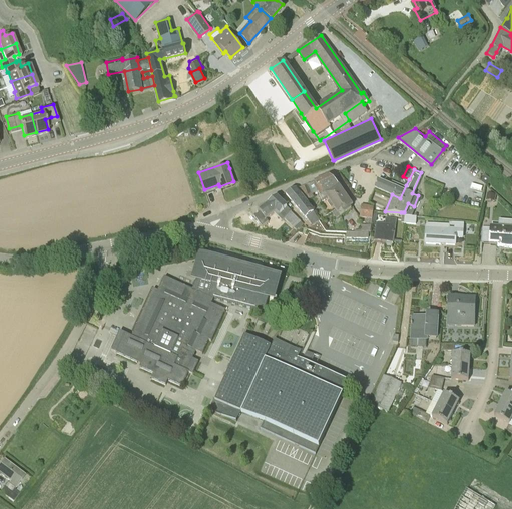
[(485,182),(485,181),(490,175),(484,171),(479,177),(485,182)]
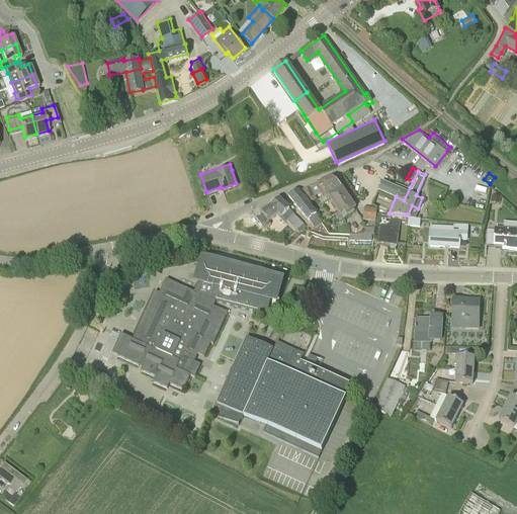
[(327,194),(341,185),(332,175),(311,183),(298,188),(308,199),(316,196),(315,193),(320,191),(325,201),(330,198),(327,194)]
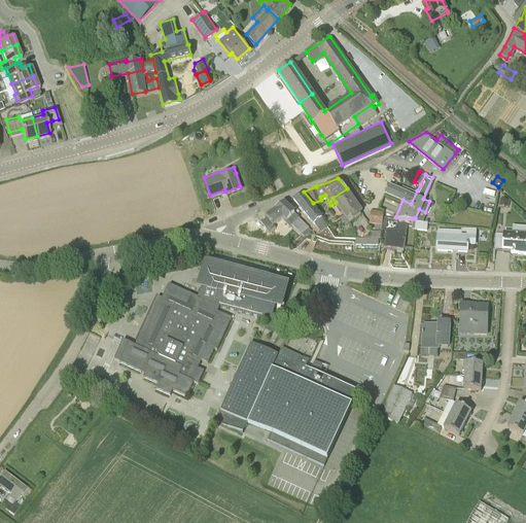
[(401,183),(399,187),(387,182),(384,190),(402,200),(411,204),(417,190),(401,183)]
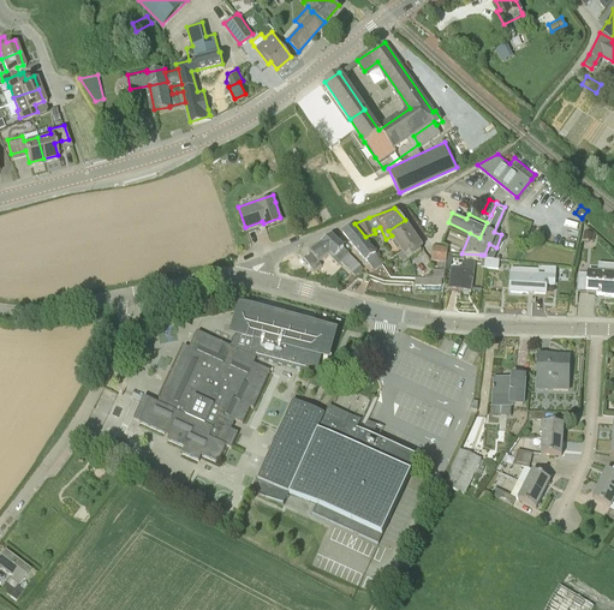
[(395,240),(412,229),(405,220),(388,231),(392,235),(395,240)]
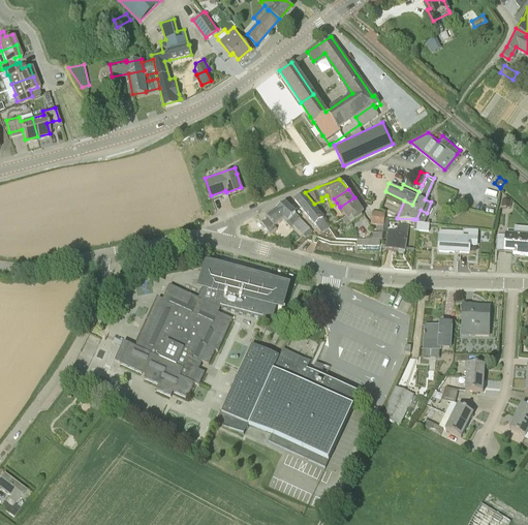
[(313,205),(314,204),(305,192),(304,193),(293,196),(314,222),(322,216),(313,205)]
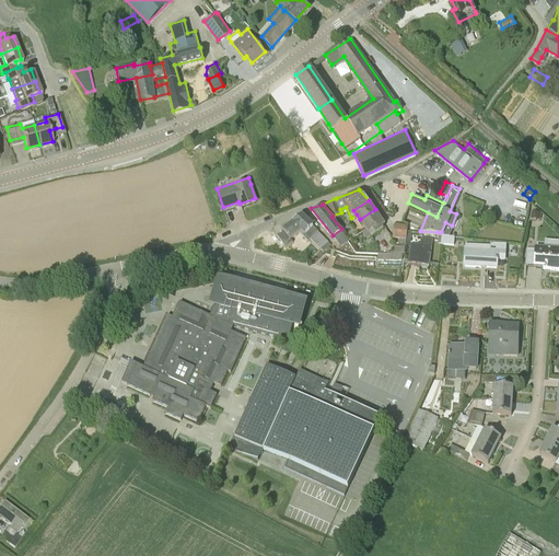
[(531,207),(530,216),(539,217),(540,209),(531,207)]
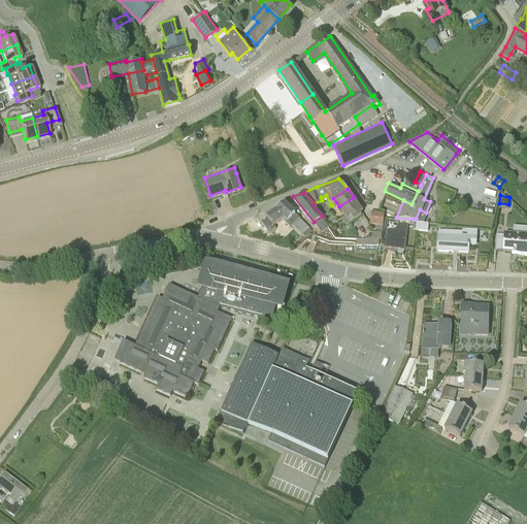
[(359,210),(361,209),(354,197),(339,206),(347,217),(355,211),(357,215),(360,213),(359,210)]
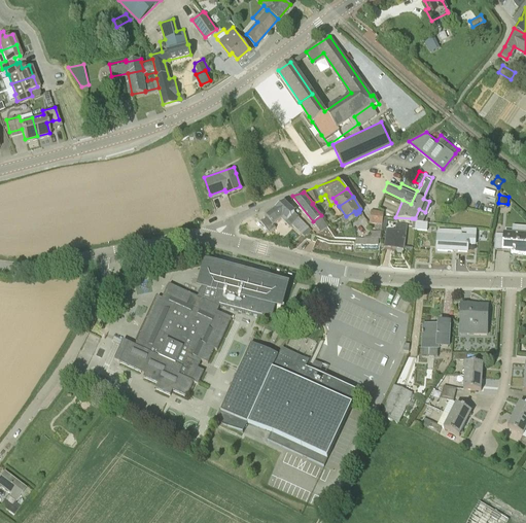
[(291,222),(299,215),(283,200),(275,207),(266,214),(259,218),(268,230),(275,224),(273,222),(280,216),(288,224),(291,222)]
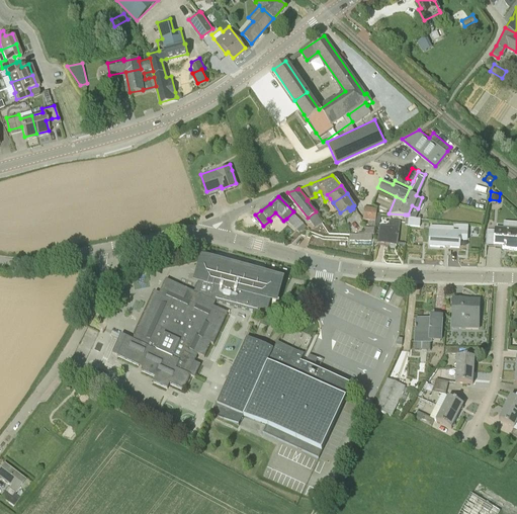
[(374,219),(375,211),(376,206),(363,204),(362,217),(371,219),(374,219)]
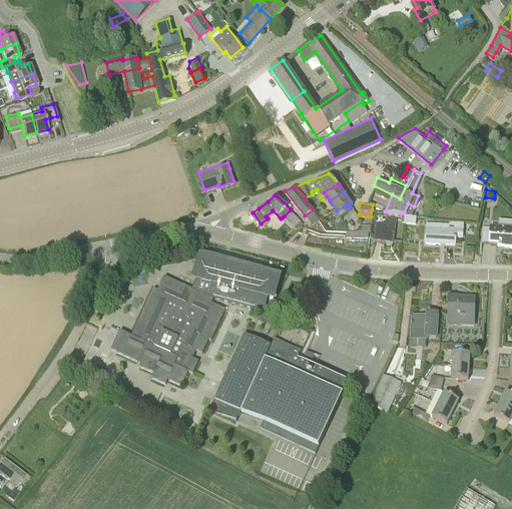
[(284,216),(291,223),(293,225),(300,218),(291,209),(284,216)]
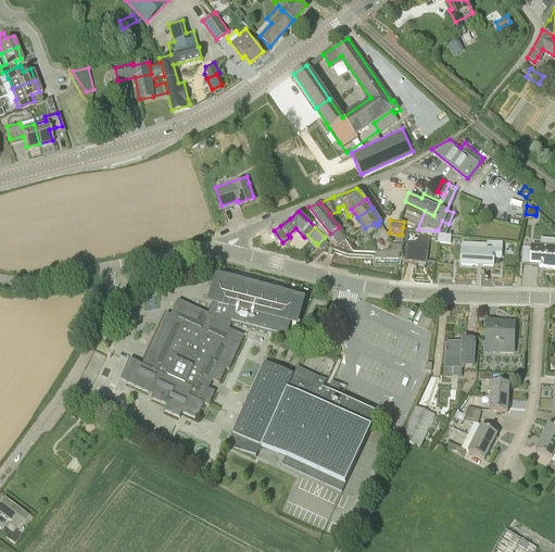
[(438,230),(437,230),(437,238),(450,240),(451,231),(445,231),(438,230)]
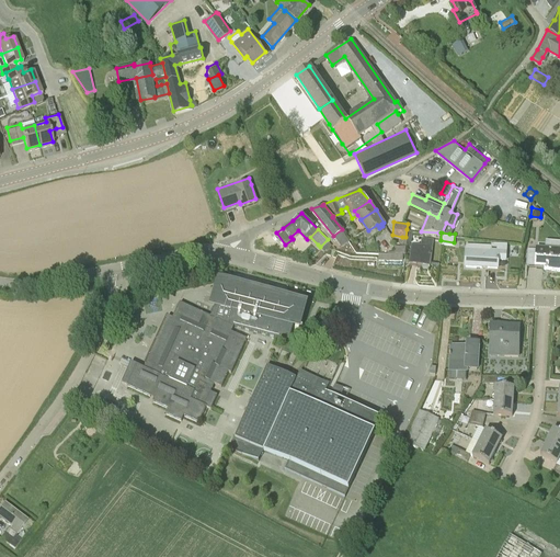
[(409,259),(427,262),(431,237),(421,236),(420,243),(411,241),(409,259)]
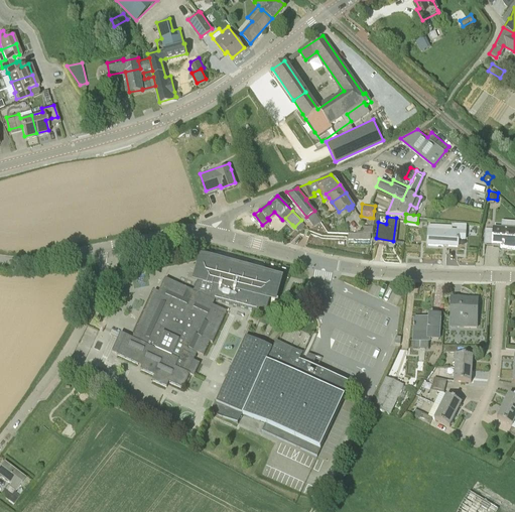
[(427,242),(441,243),(442,241),(447,242),(447,243),(457,244),(457,236),(464,236),(465,229),(452,228),(452,225),(428,223),(427,242)]
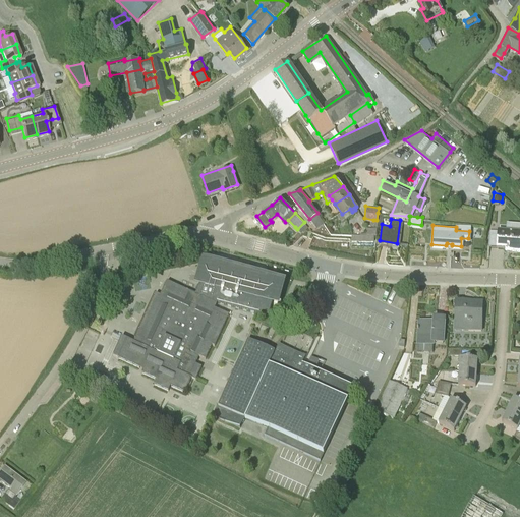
[(519,228),(498,227),(498,228),(489,227),(488,242),(497,243),(496,245),(509,246),(509,250),(519,251),(519,245),(519,228)]
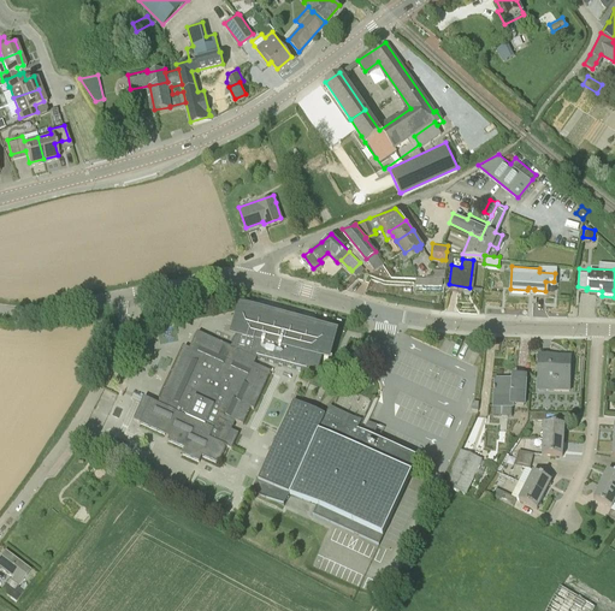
[(236,331),(230,344),(256,354),(301,367),(312,369),(317,371),(321,354),(323,348),(330,349),(335,331),(238,304),(232,322),(238,324),(237,330),(235,328),(234,330),(236,331)]
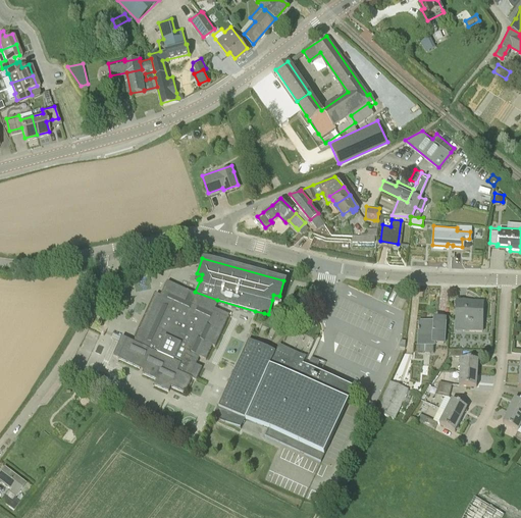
[(117,356),(139,365),(144,367),(142,370),(156,376),(153,382),(154,382),(154,381),(167,387),(167,389),(168,389),(170,383),(184,390),(184,391),(191,375),(195,377),(198,372),(201,365),(200,364),(196,363),(196,362),(195,362),(196,358),(197,358),(195,357),(196,353),(205,357),(205,356),(211,343),(214,344),(228,312),(214,306),(217,300),(195,292),(166,278),(160,293),(155,291),(136,333),(136,332),(135,335),(139,337),(137,341),(126,337),(120,333),(112,353),(117,356)]
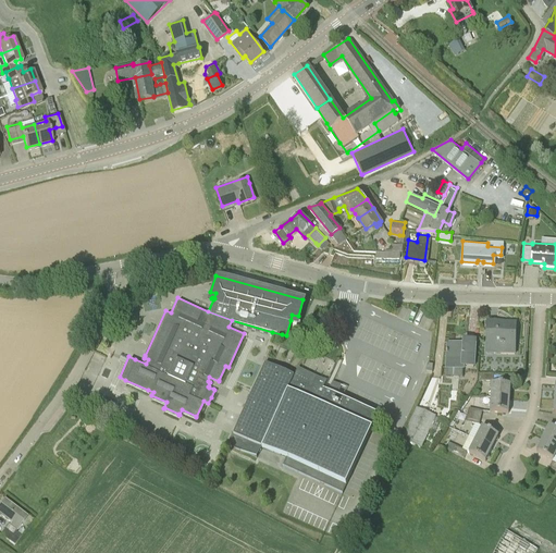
[(514,351),(515,320),(486,319),(485,349),(514,351)]
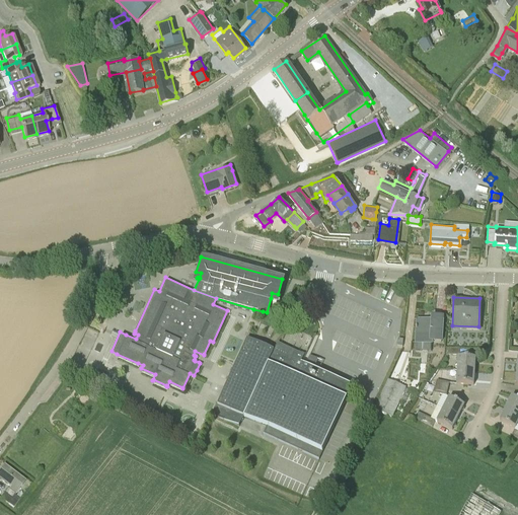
[(440,339),(442,314),(432,313),(432,317),(417,316),(415,340),(431,341),(432,338),(440,339)]
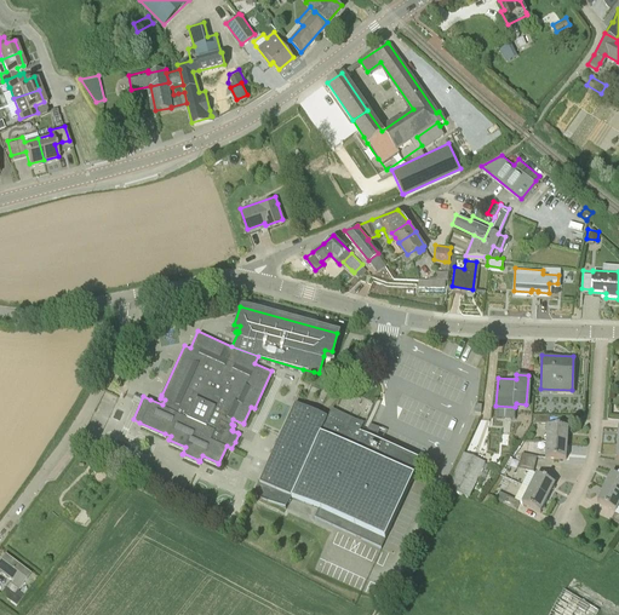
[(285,505),(291,493),(319,505),(314,515),(380,545),(413,473),(420,458),(393,444),(395,440),(376,431),(379,425),(368,420),(366,426),(364,425),(353,420),(349,425),(326,414),(294,400),(252,490),(285,505)]
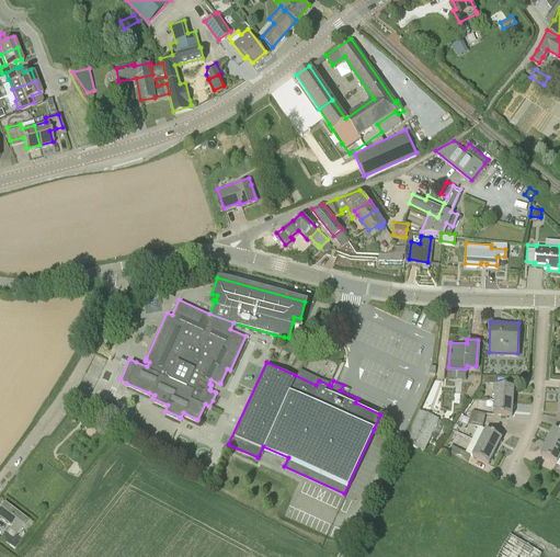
[(512,398),(513,384),(494,383),(493,397),(512,398)]
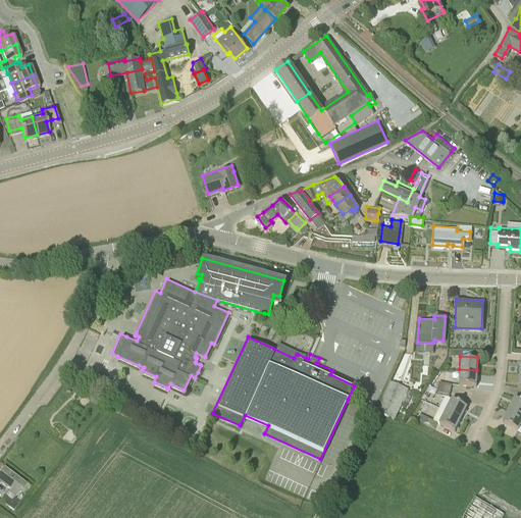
[(475,383),(476,370),(459,369),(458,382),(475,383)]
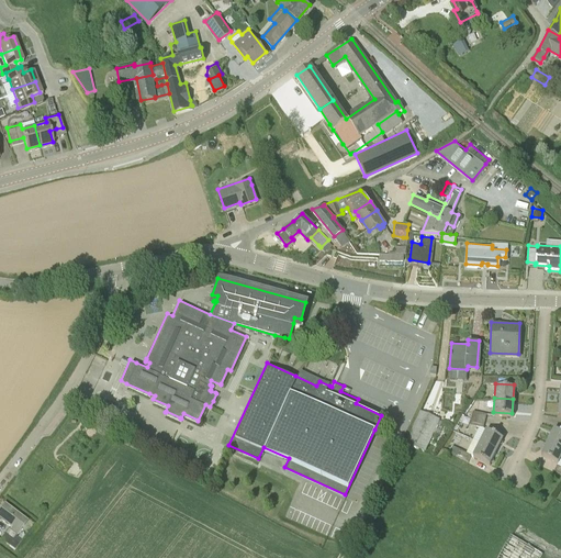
[(425,448),(439,417),(419,409),(405,441),(425,448)]
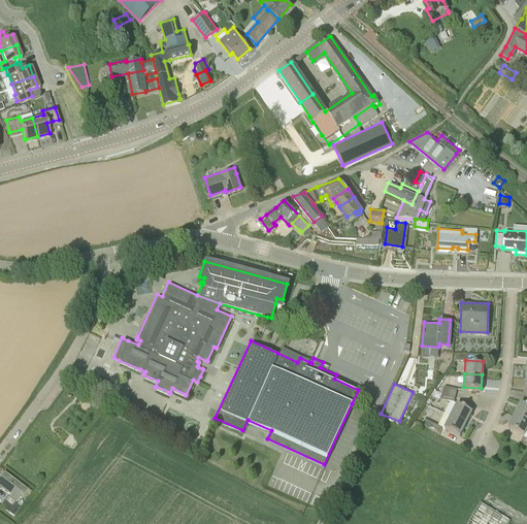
[(441,390),(455,393),(456,387),(443,384),(441,390)]
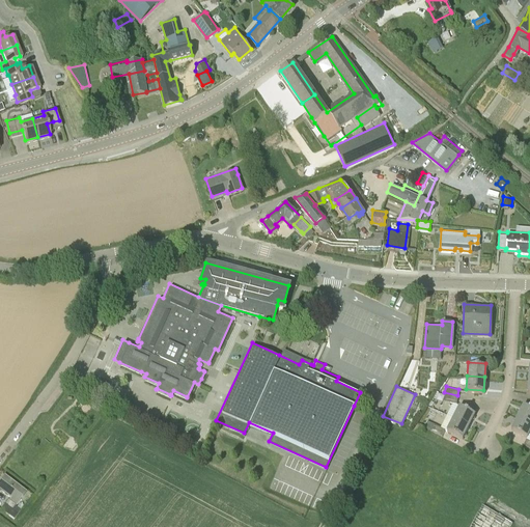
[(457,395),(444,392),(443,398),(455,401),(457,395)]
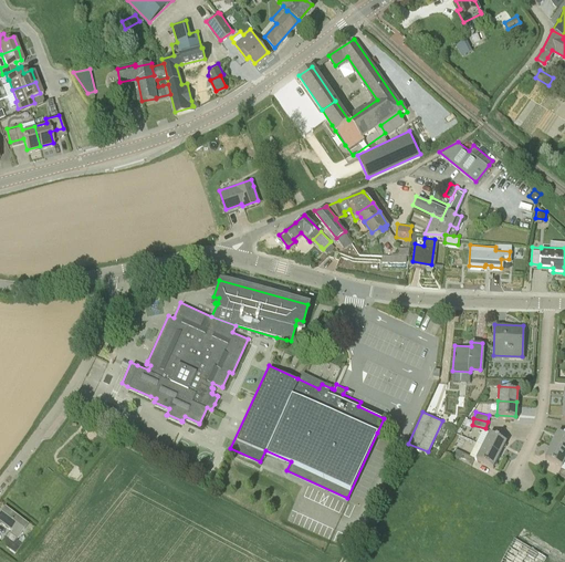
[(551,443),(564,449),(564,433),(557,429),(551,443)]
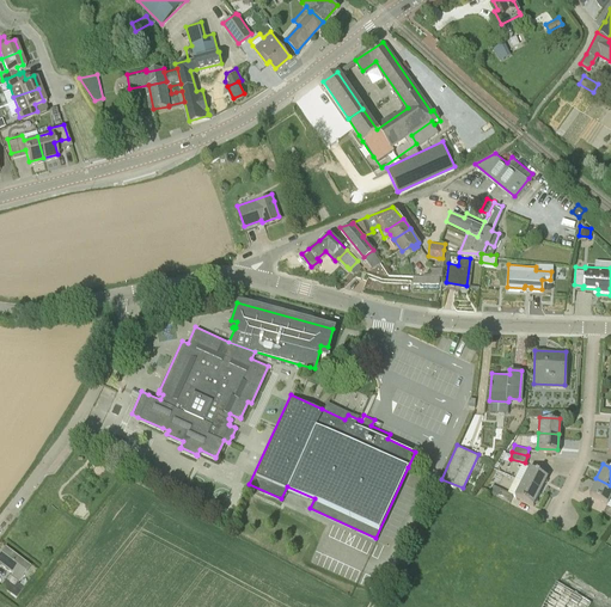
[(539,489),(547,474),(529,465),(521,479),(539,489)]
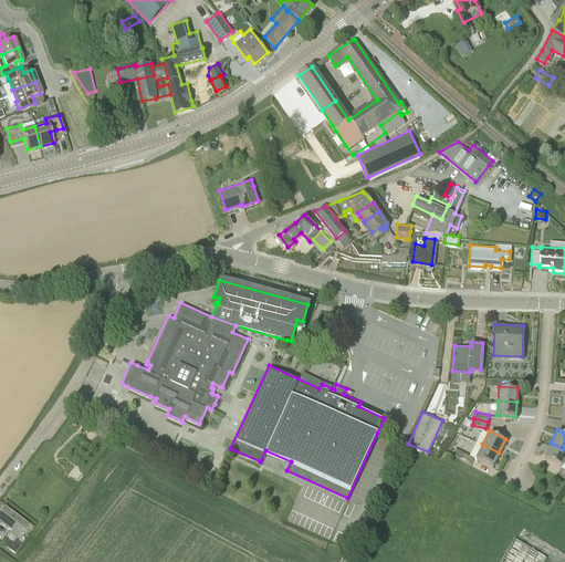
[(562,464),(564,456),(564,449),(551,443),(544,456),(562,464)]
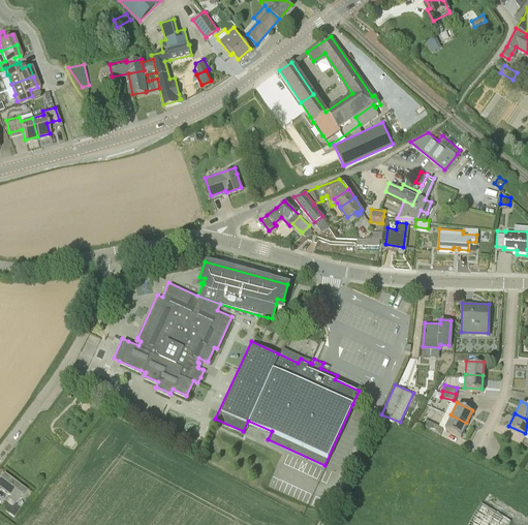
[(460,435),(466,423),(451,414),(444,427),(460,435)]
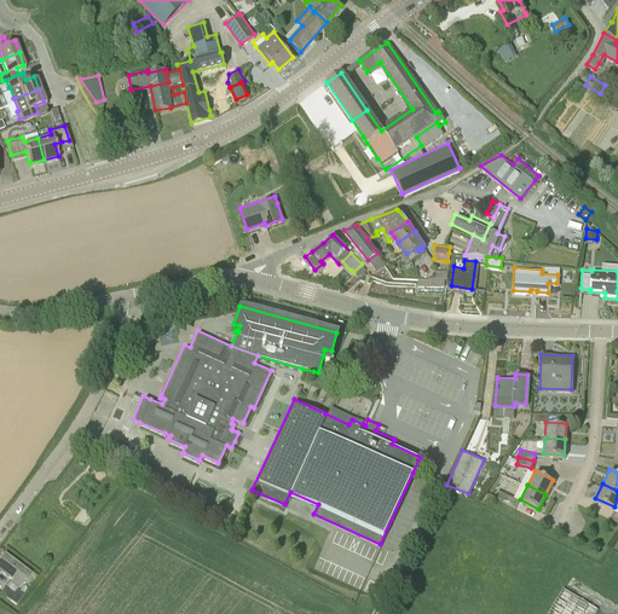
[(518,498),(504,491),(497,487),(494,493),(501,497),(501,498),(514,505),(518,498)]
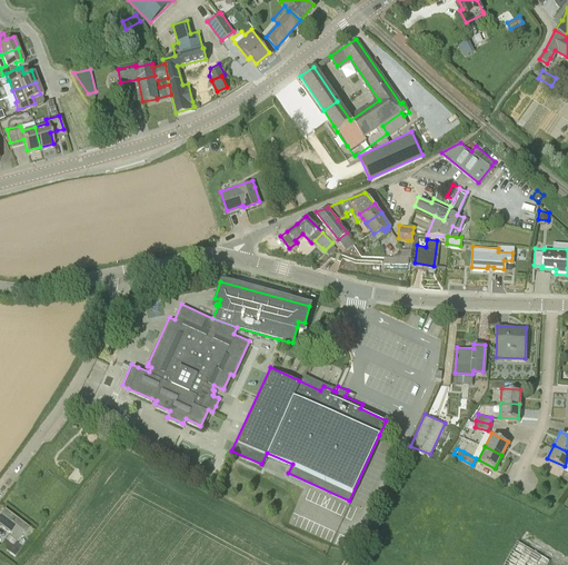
[(27,526),(3,509),(0,514),(0,525),(18,538),(27,526)]
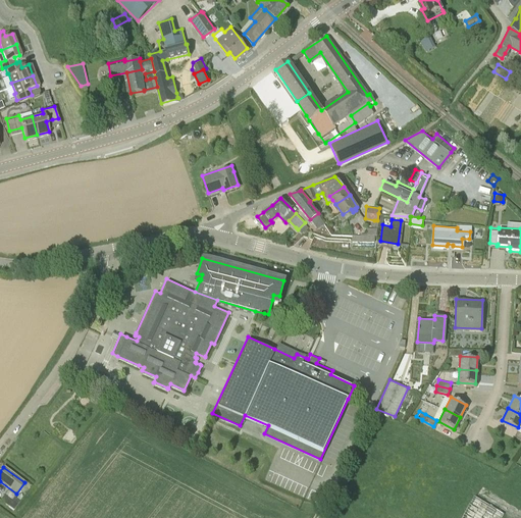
[(15,494),(7,487),(3,493),(11,499),(15,494)]
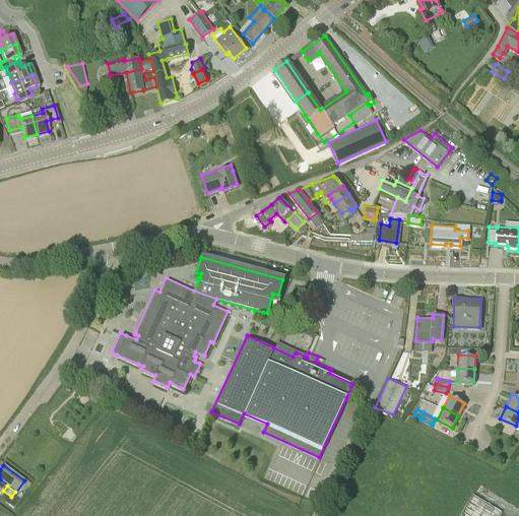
[(498,515),(501,512),(471,494),(457,515),(498,515)]
